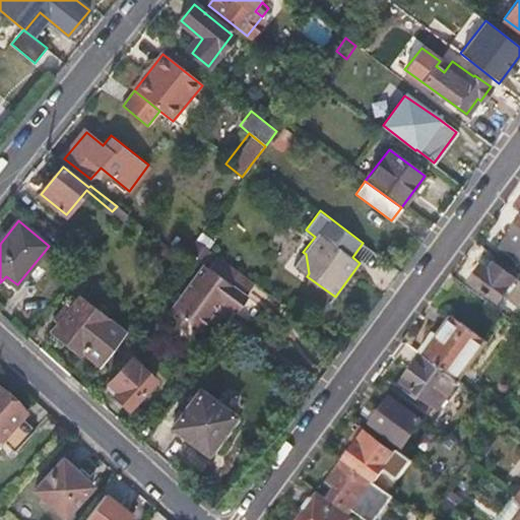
[(519,221),(504,243),(519,254),(519,221)]
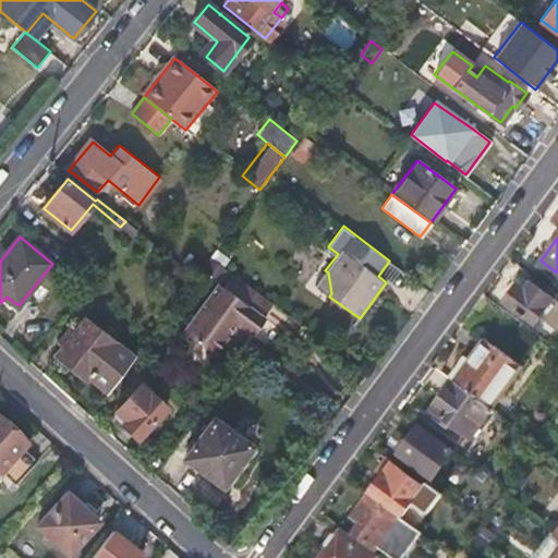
[(398,267),(389,261),(378,276),(386,282),(398,267)]
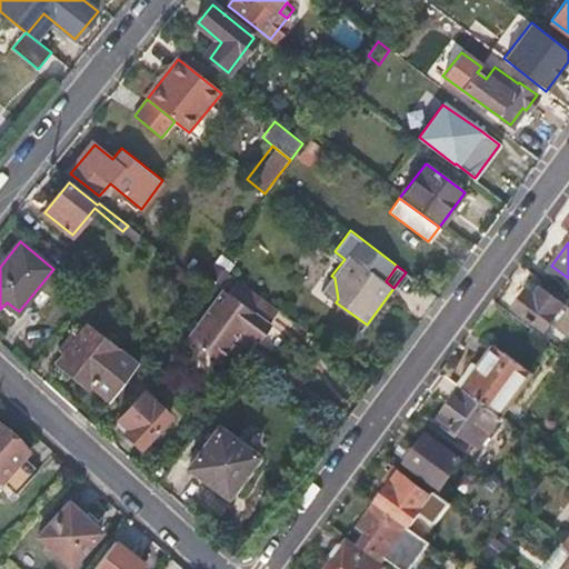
[(331,276),(321,290),(336,302),(338,299),(335,278),(331,276)]
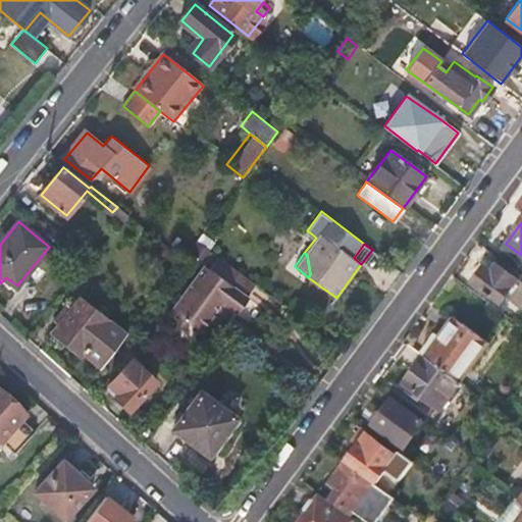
[(492,270),(499,263),(484,253),(479,260),(484,264),(492,270)]
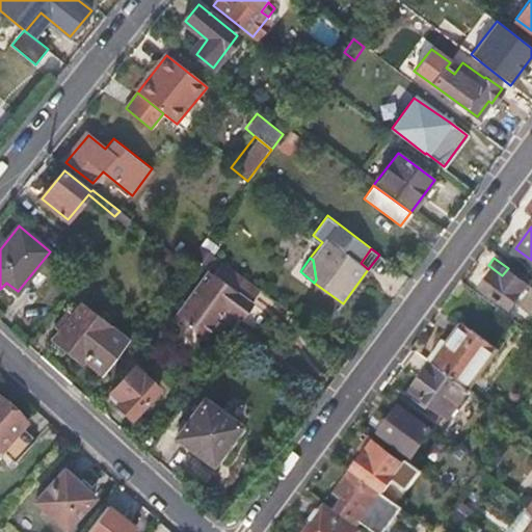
[(259,286),(222,259),(214,271),(208,267),(174,313),(203,336),(216,319),(228,327),(238,314),(242,317),(254,301),(250,298),(259,286)]
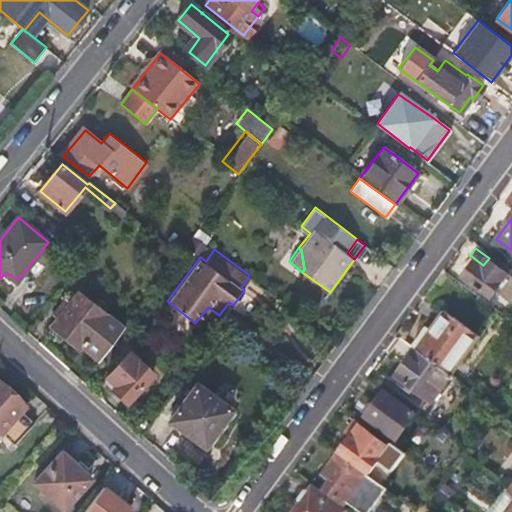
[(511,301),(511,299),(511,275),(489,258),(483,265),(475,259),(463,276),(490,296),(495,289),(511,301)]
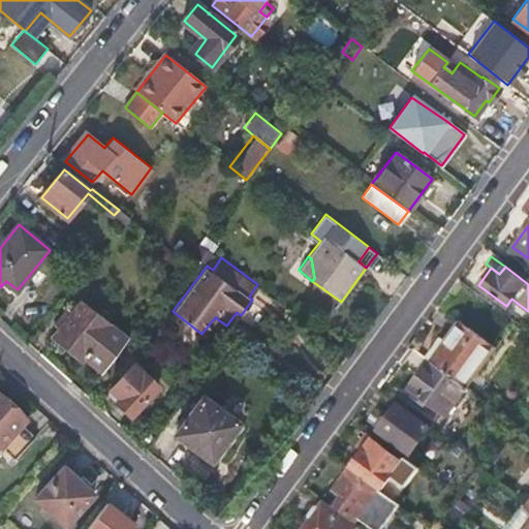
[(82,358),(100,374),(125,341),(81,302),(53,337),(79,361),(82,358)]
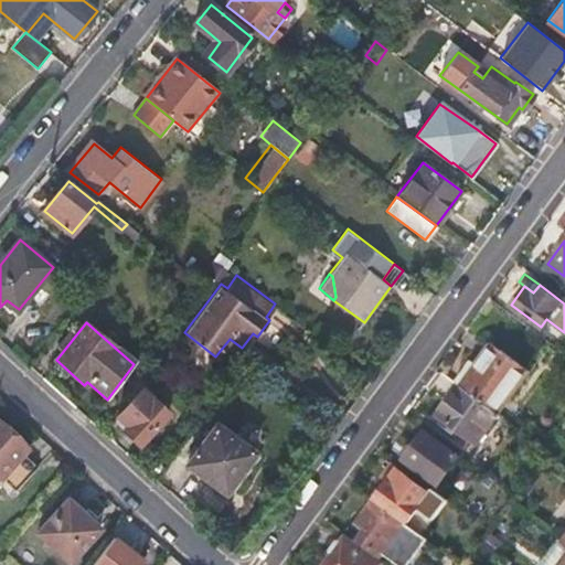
[(491,341),(460,383),(499,412),(530,371),(491,341)]
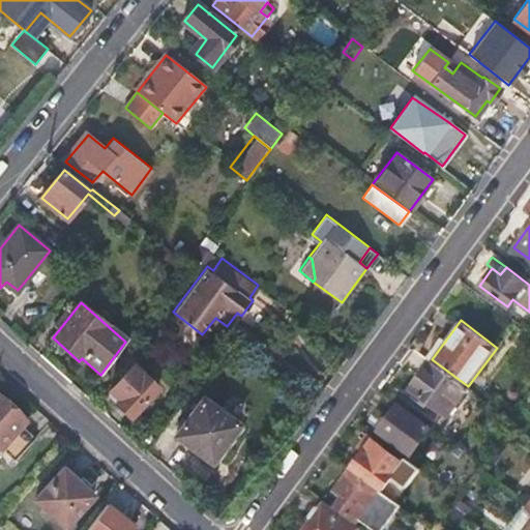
[(468,386),(432,359),(411,388),(447,415),(468,386)]
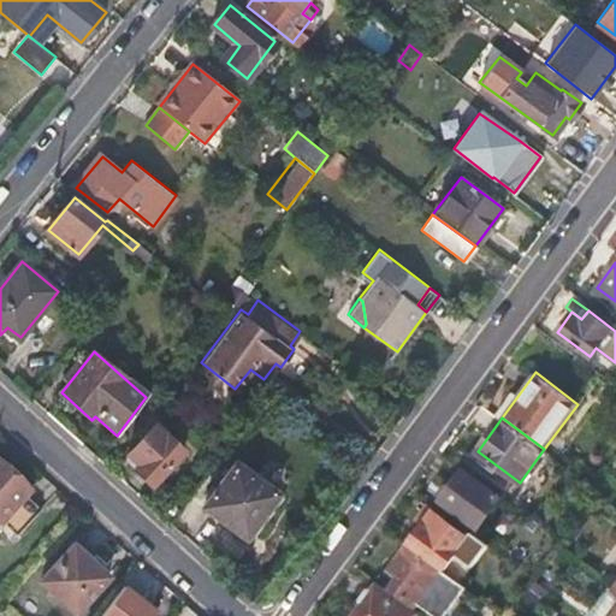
[(157,425),(130,452),(140,462),(137,467),(154,484),(184,451),(157,425)]
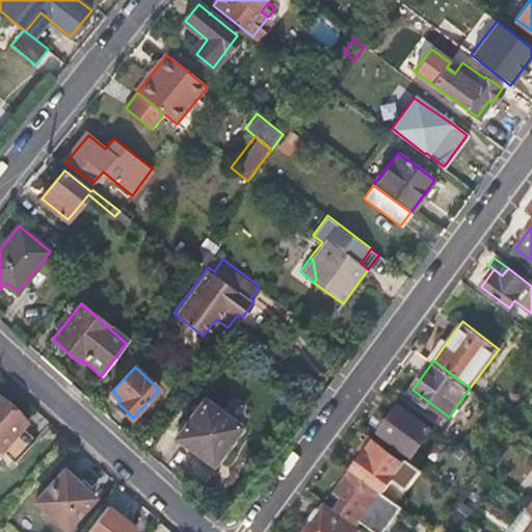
[(0,395),(0,446),(19,462),(38,441),(26,427),(30,423),(0,395)]
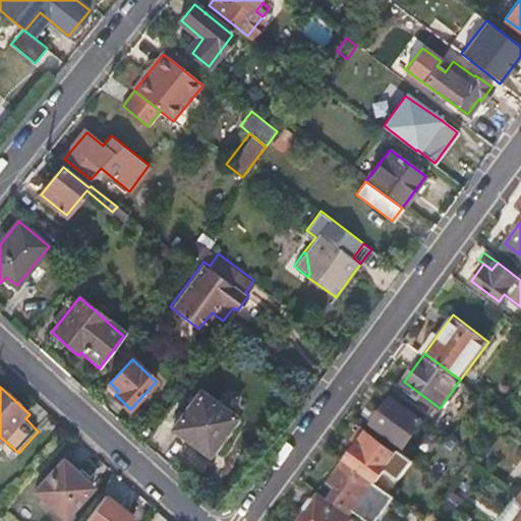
[(201,392),(175,426),(210,454),(236,417),(201,392)]
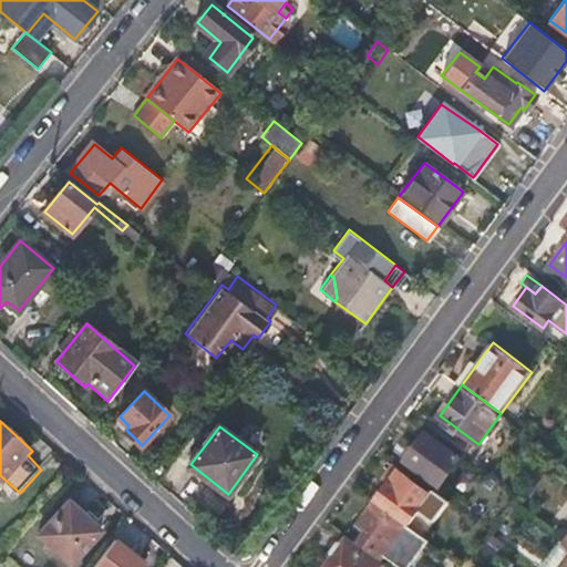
[(406,457),(441,483),(459,456),(426,432),(406,457)]
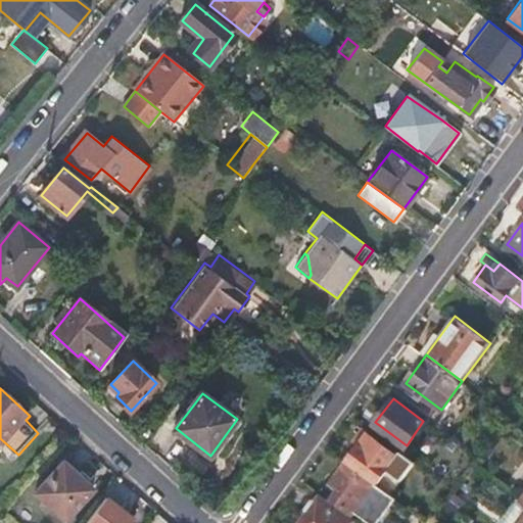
[(361,444),(348,459),(377,479),(396,455),(374,436),(365,447),(361,444)]
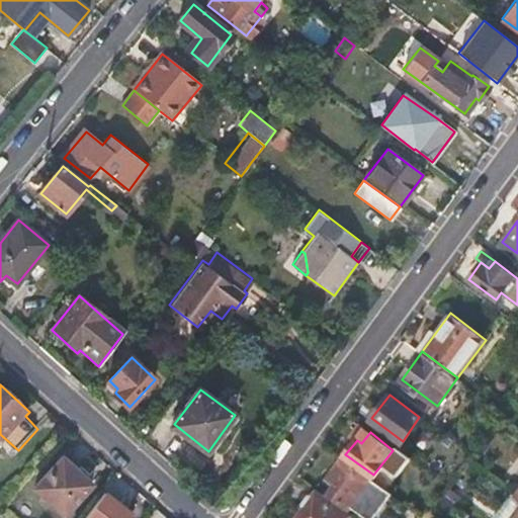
[(371,478),(343,456),(331,472),(340,479),(329,493),(349,508),(351,505),(368,517),(373,517),(393,493),(371,478)]
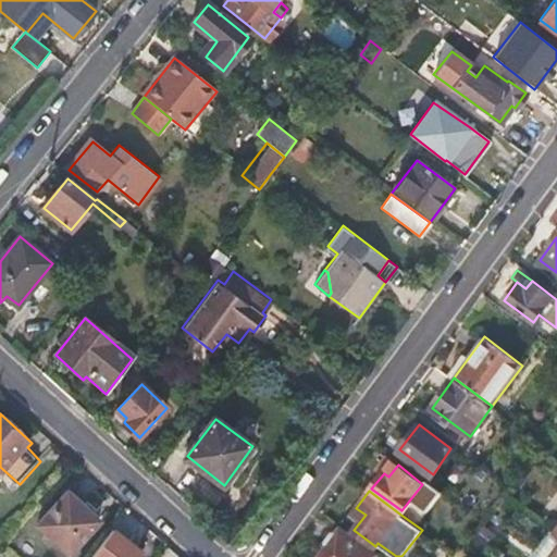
[(69,493),(40,523),(72,553),(99,520),(69,493)]
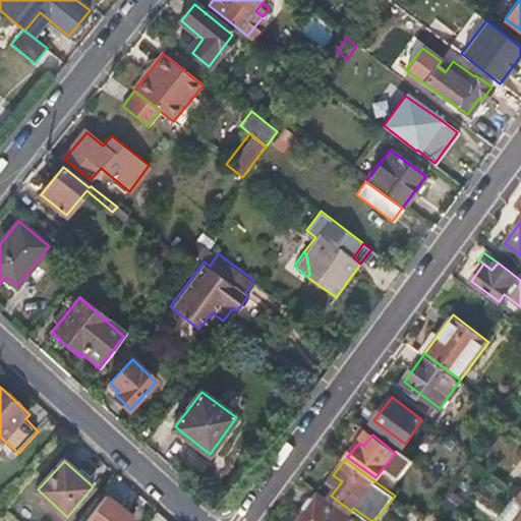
[(131,520),(135,517),(108,496),(89,520),(131,520)]
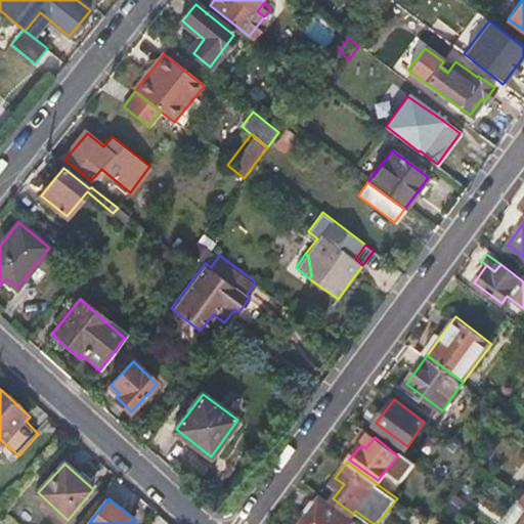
[(350,523),(352,521),(320,498),(301,523),(350,523)]
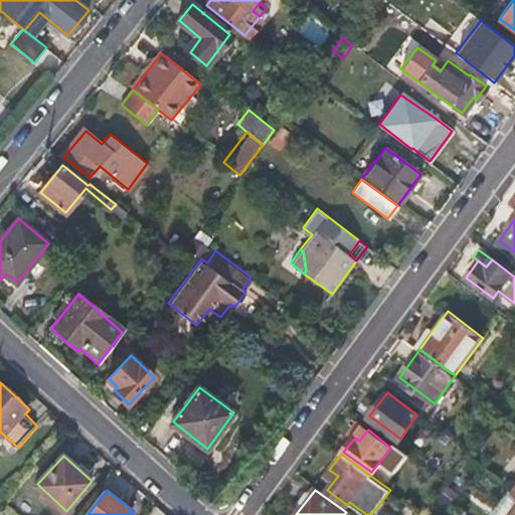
[(431,501),(444,511),(452,499),(440,490),(431,501)]
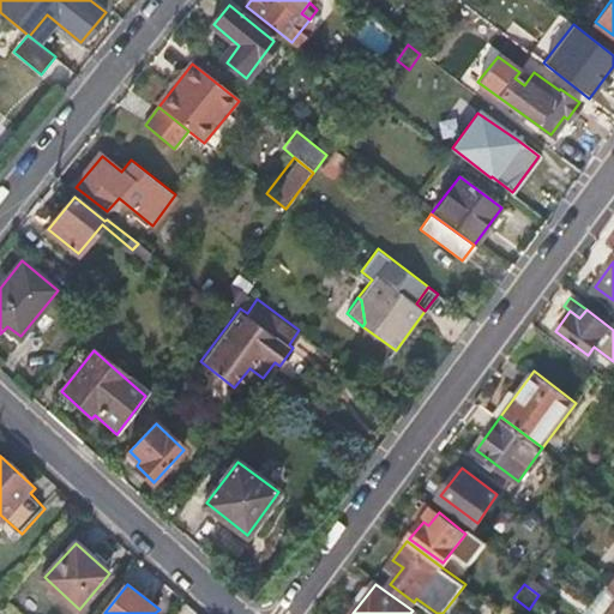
[(606,613),(613,603),(613,591),(611,589),(606,585),(584,613),(606,613)]
